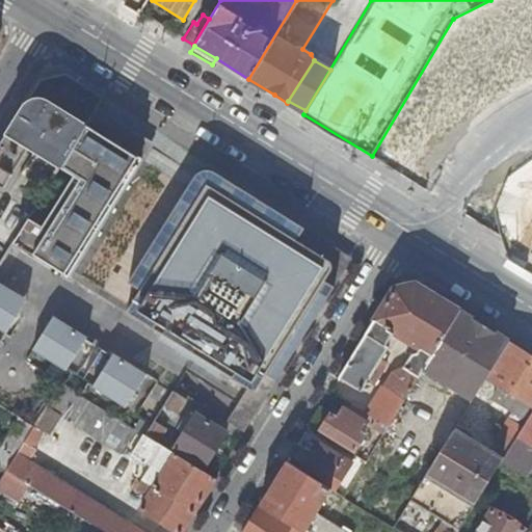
[(476,139),(483,126),(497,134),(523,87),(488,68),(455,128),(476,139)]
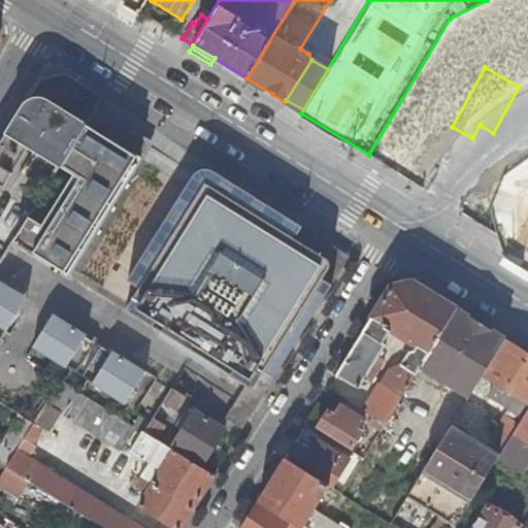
[(47,99),(84,122),(91,109),(100,94),(63,72),(38,78),(22,106),(47,99)]
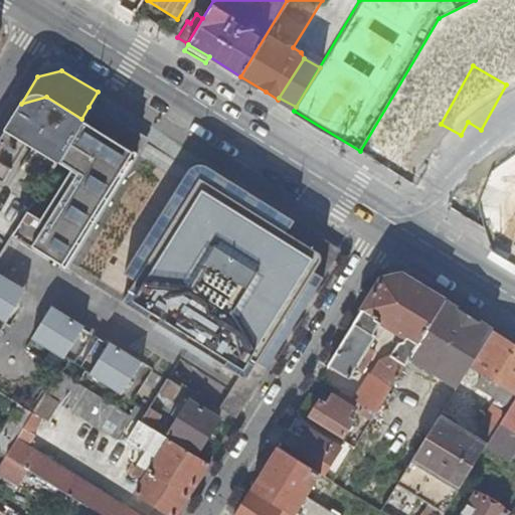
[(26,143),(56,161),(81,119),(46,97),(21,104),(0,137),(0,179),(2,181),(26,143)]
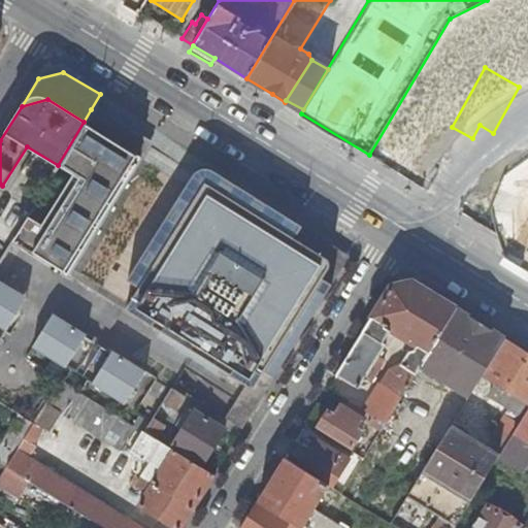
[(24,221),(15,234),(30,243),(27,250),(68,275),(139,157),(146,144),(102,117),(91,109),(84,122),(58,165),(39,196),(27,216),(24,221)]
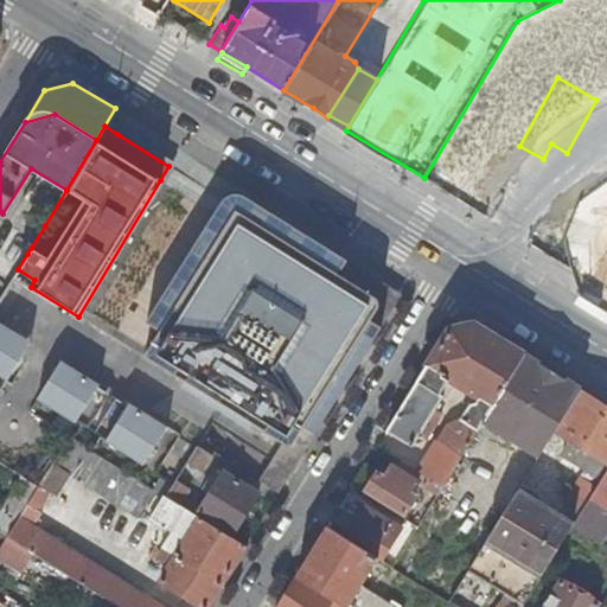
[(211,202),(144,312),(158,321),(142,346),(289,438),(304,416),(314,423),(384,310),(375,304),(375,301),(378,299),(379,298),(381,293),(381,289),(378,286),(375,285),(371,285),(370,282),(234,197),(230,197),(229,195),(227,192),(224,191),(221,191),(217,192),(215,195),(213,198),(213,202),(211,202)]
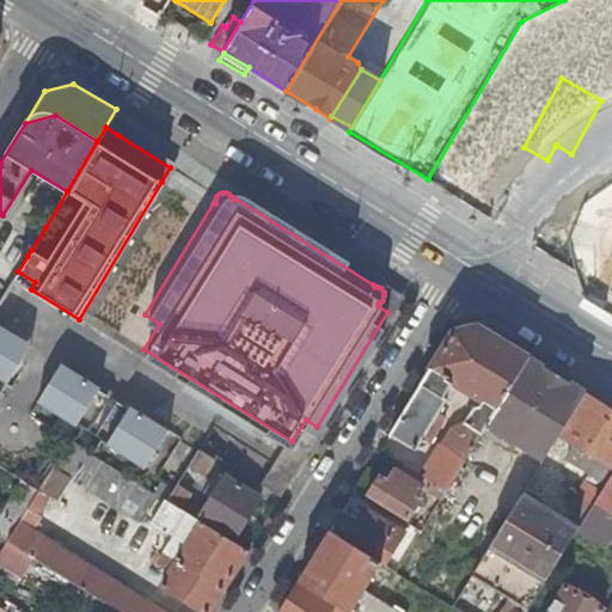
[(7,244),(28,256),(31,250),(46,227),(26,214),(7,244)]
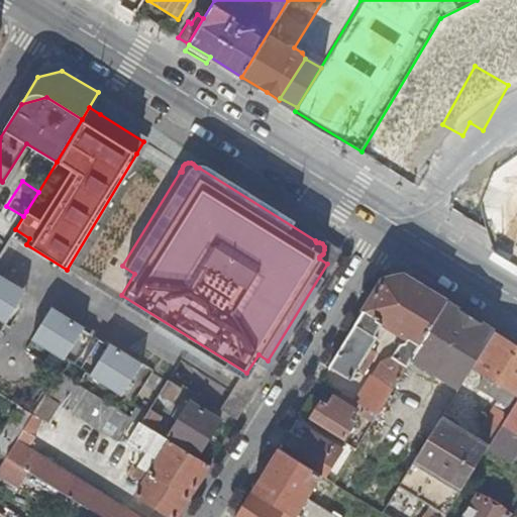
[(12,235),(26,244),(29,238),(15,229),(12,235)]
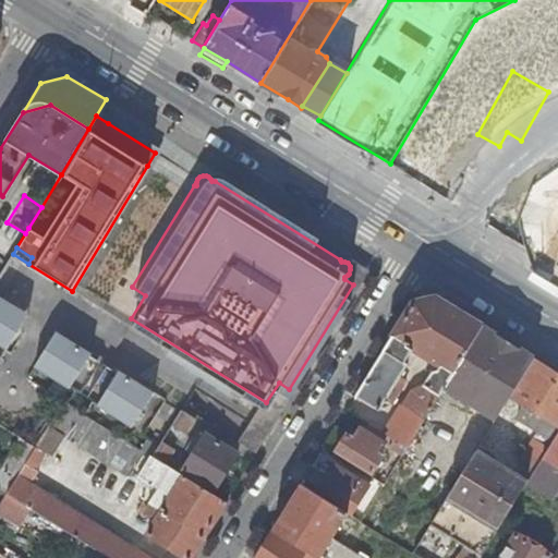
[(27,313),(0,295),(0,320),(16,330),(27,313)]
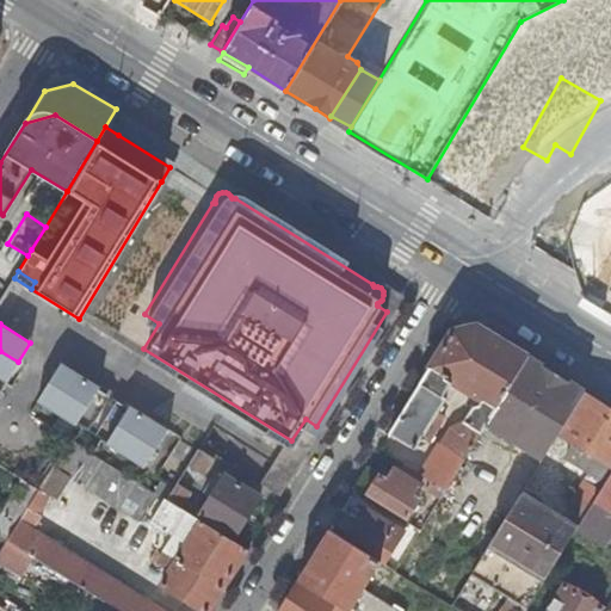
[(452,427),(423,475),(433,482),(445,489),(483,427),(528,356),(476,325),(452,328),(388,433),(413,449),(444,397),(442,397),(452,381),(457,384),(481,400),(479,405),(473,405),(462,421),(452,427)]
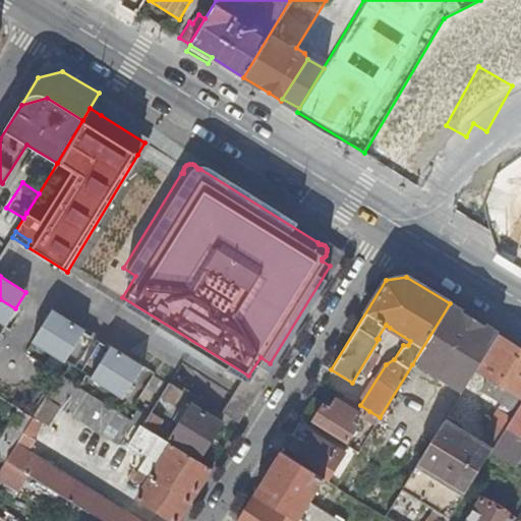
[(0,333),(15,308),(0,299),(0,333)]
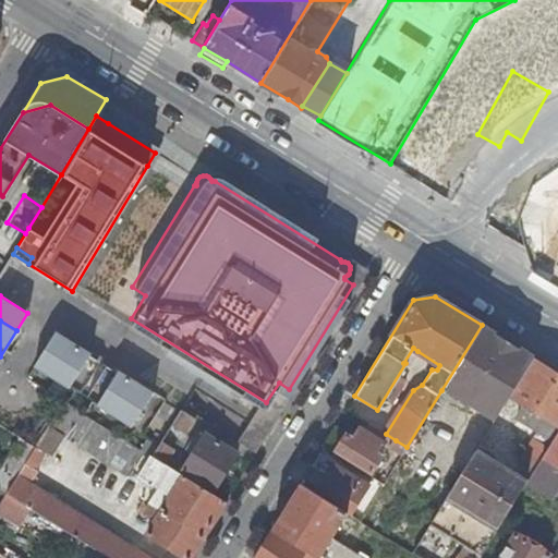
[(441,390),(475,411),(509,359),(508,342),(482,325),(441,390)]
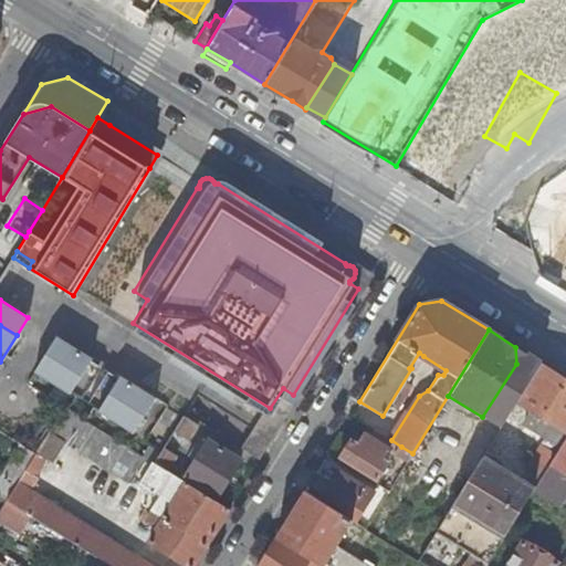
[(56,335),(34,370),(70,392),(71,391),(91,359),(92,357),(56,335)]
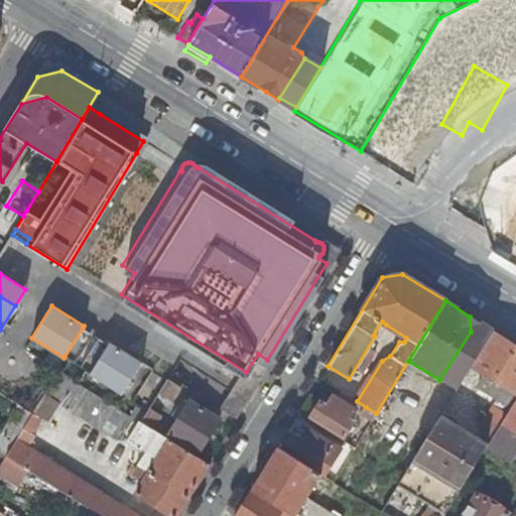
[(471,367),(493,331),(470,316),(471,332),(439,380),(456,390),(471,367)]
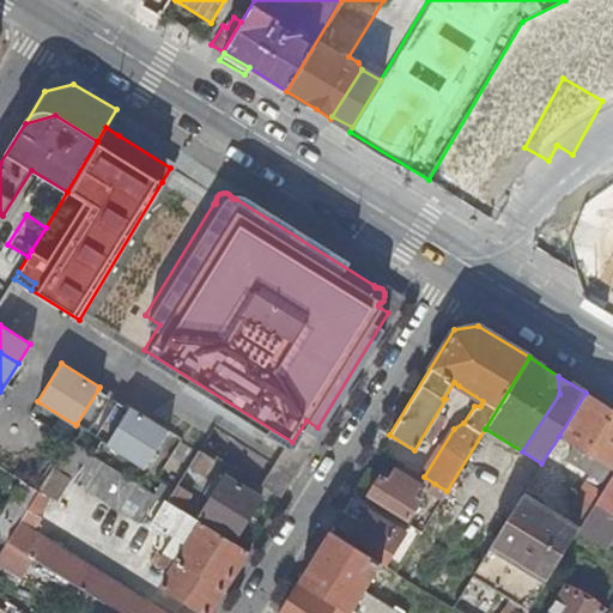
[(443,399),(445,399),(449,401),(459,386),(454,382),(443,399)]
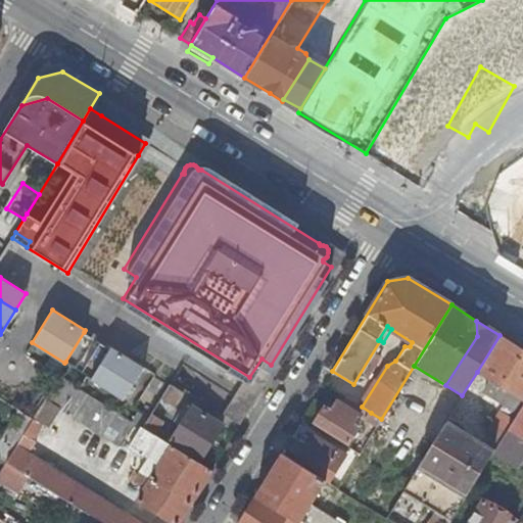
[(65,362),(91,378),(109,348),(84,332),(65,362)]
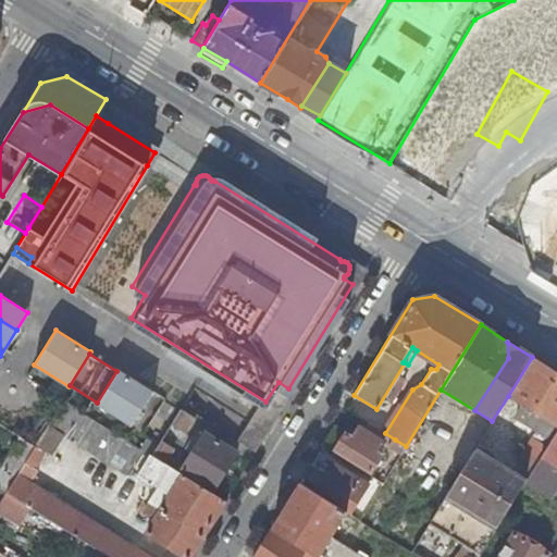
[(512,415),(552,438),(556,429),(556,372),(532,357),(508,396),(519,404),(512,415)]
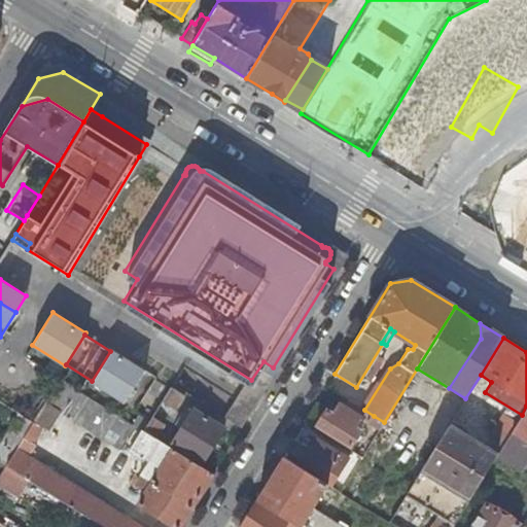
[(91,382),(125,402),(145,370),(111,349),(110,351),(92,381),(91,382)]
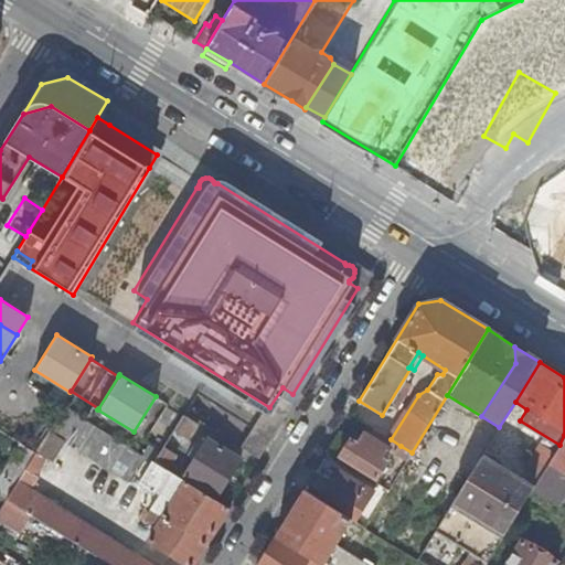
[(152,460),(75,412),(64,405),(61,408),(54,420),(55,420),(50,432),(149,493),(152,488),(161,494),(153,508),(157,511),(152,518),(157,520),(147,539),(191,564),(227,508),(166,469),(157,464),(152,460)]
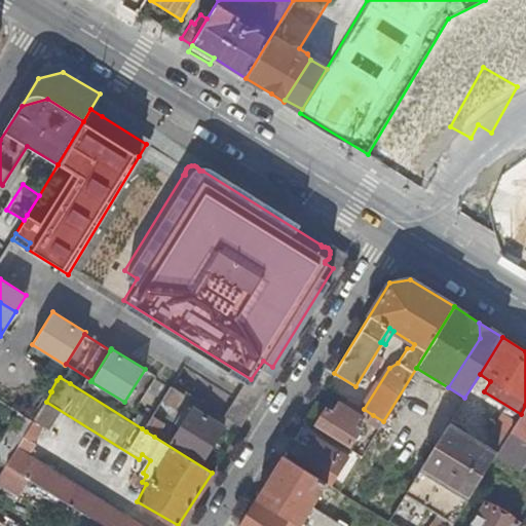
[(174,407),(183,392),(174,387),(171,385),(161,399),(174,407)]
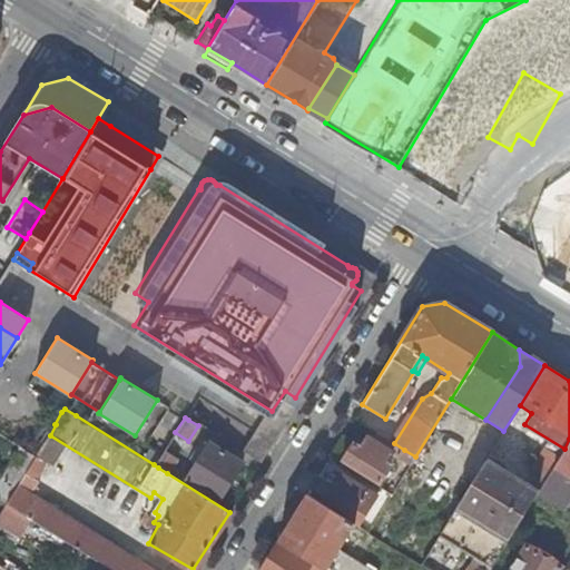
[(354,442),(343,460),(380,482),(391,464),(385,461),(392,451),(367,435),(362,446),(354,442)]
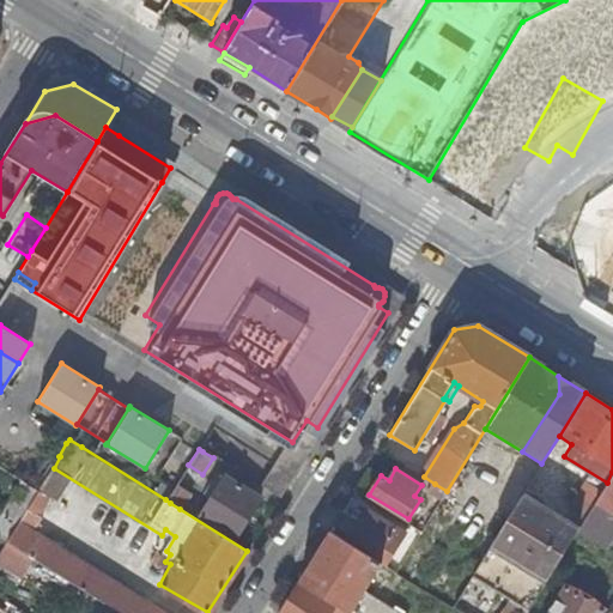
[(612,514),(612,472),(607,483),(594,503),(612,514)]
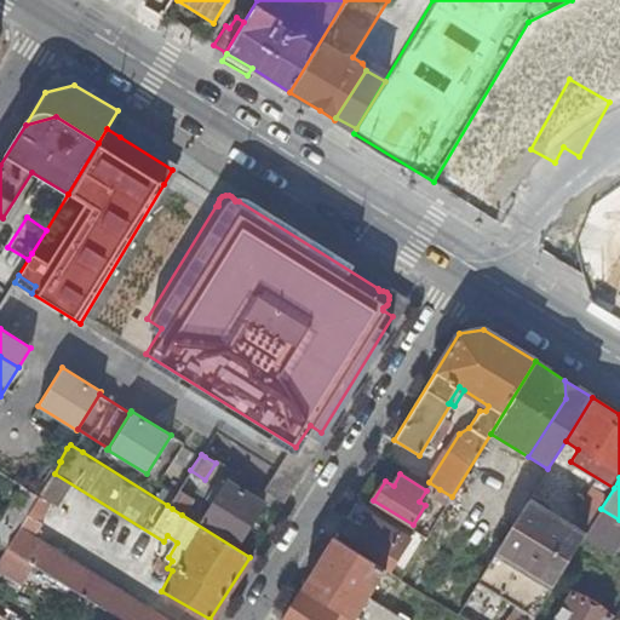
[(227,481),(201,522),(237,545),(263,503),(227,481)]
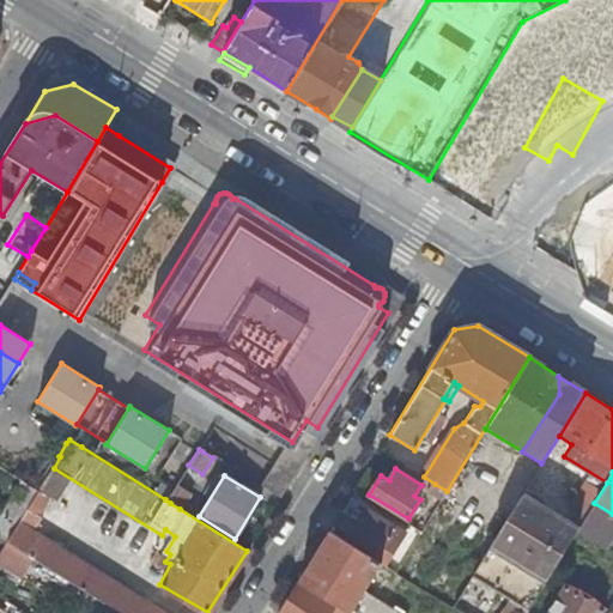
[(24,483),(6,513),(18,520),(28,507),(37,491),(24,483)]
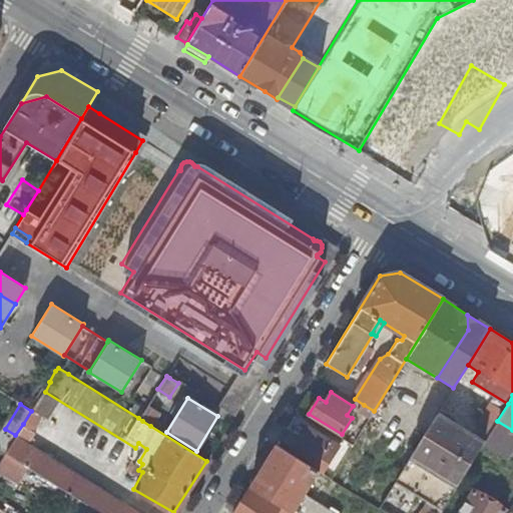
[(158,413),(147,405),(138,418),(142,421),(150,426),(158,413)]
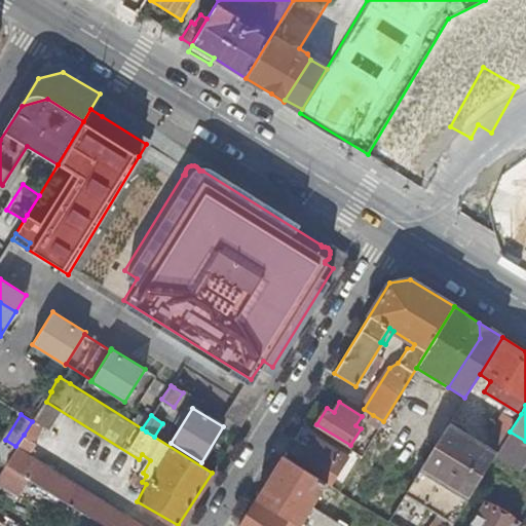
[(367,424),(377,430),(383,421),(373,415),(367,424)]
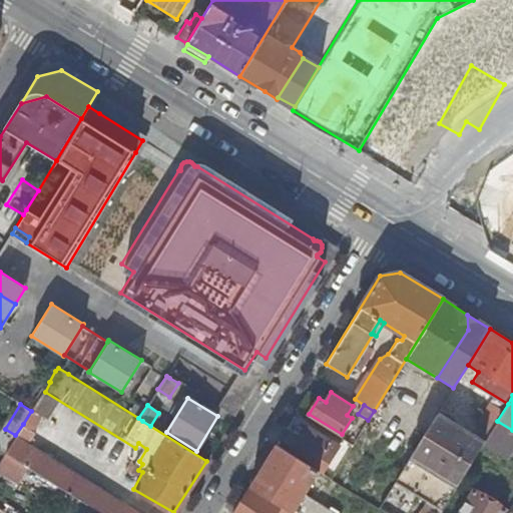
[(41,412),(33,407),(31,411),(23,424),(30,428),(41,412)]
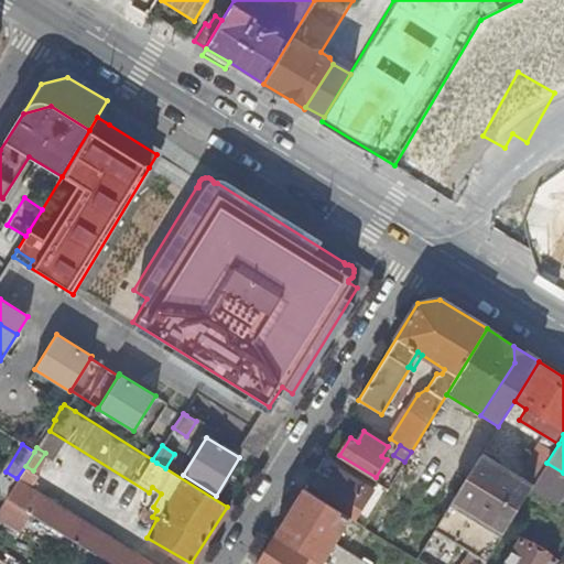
[(532,487),(480,454),(415,557),(425,563),(483,563),(530,489),(532,487)]
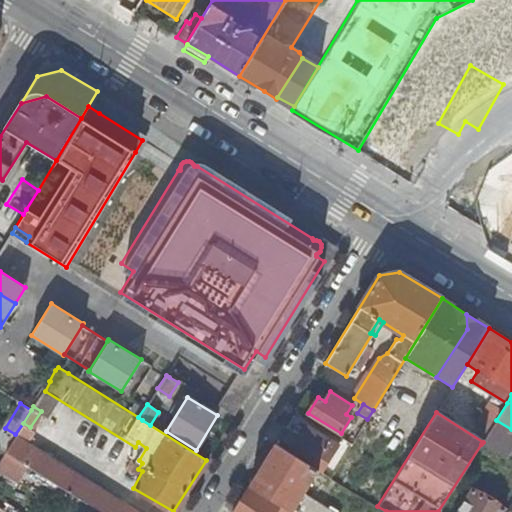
[(504,458),(511,445),(511,429),(496,420),(483,442),(481,444),(504,458)]
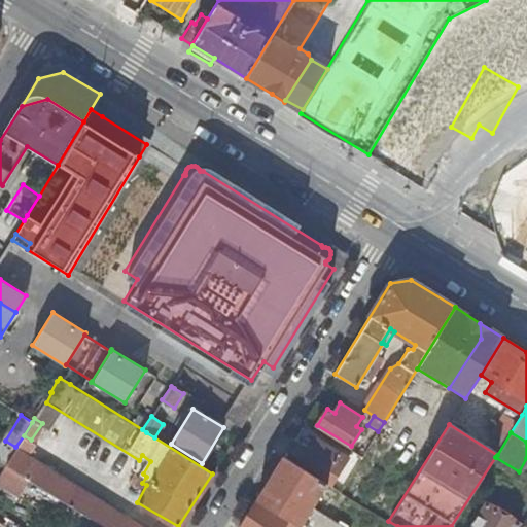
[(314,436),(308,446),(311,448),(317,437),(314,436)]
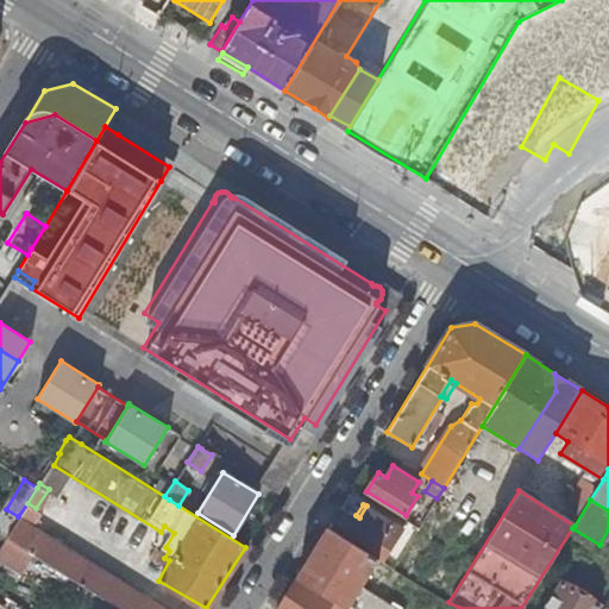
[(359,518),(356,515),(343,533),(383,558),(402,528),(366,506),(359,518)]
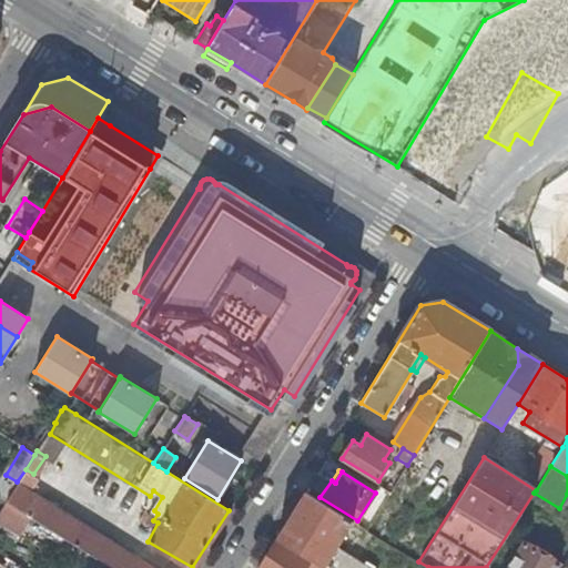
[(0,483),(0,497),(6,501),(17,484),(17,482),(6,475),(0,483)]
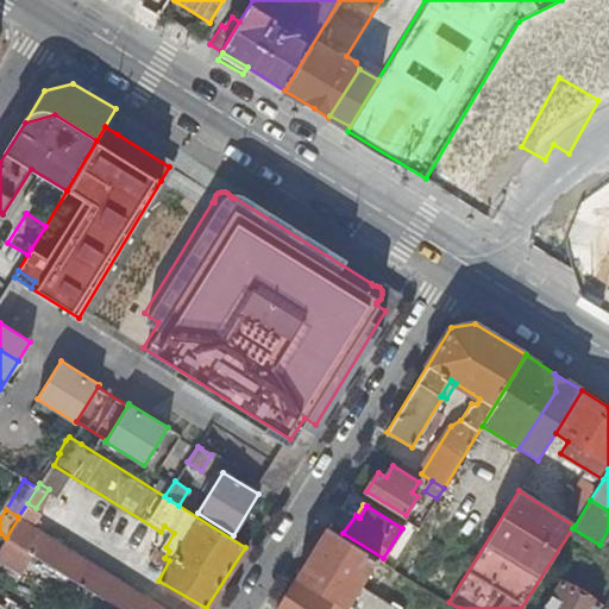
[(163,608),(102,571),(18,519),(6,538),(32,553),(36,557),(81,584),(110,602),(120,608),(163,608)]
